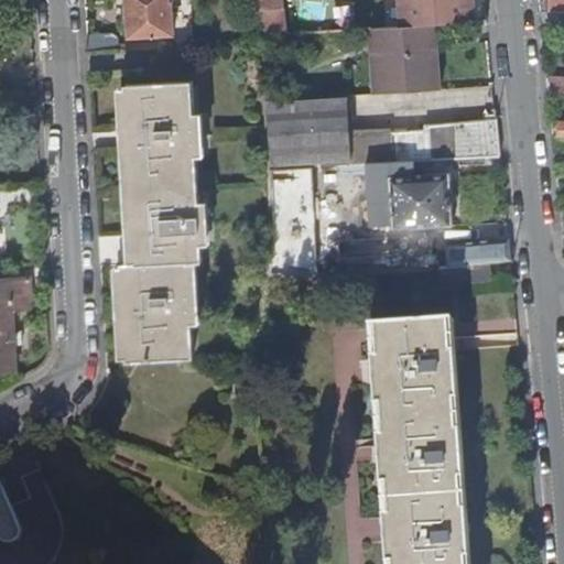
[(173,33),(171,0),(126,0),(128,36),(173,33)]
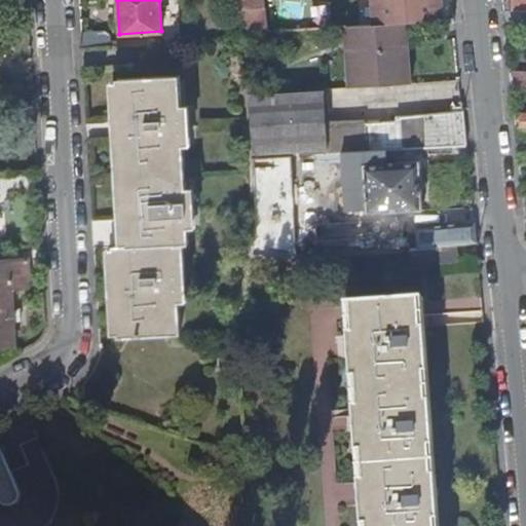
[(240,0),(243,33),(287,30),(284,0),(240,0)]
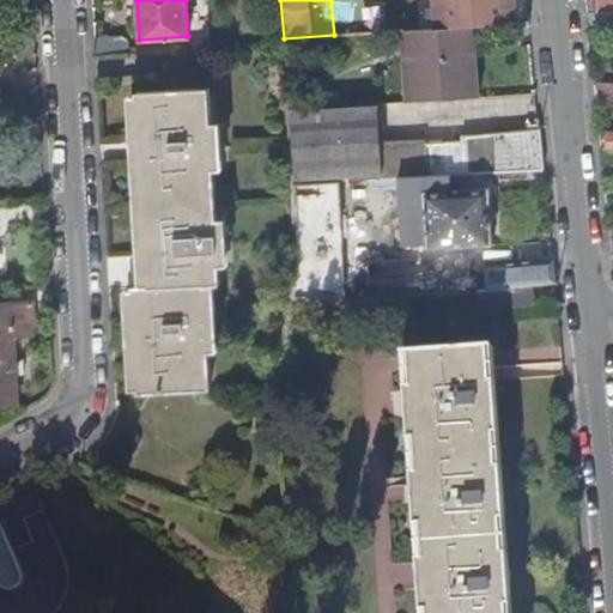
[(469,25),(528,22),(526,0),(457,0),(460,26),(465,26),(469,25)]
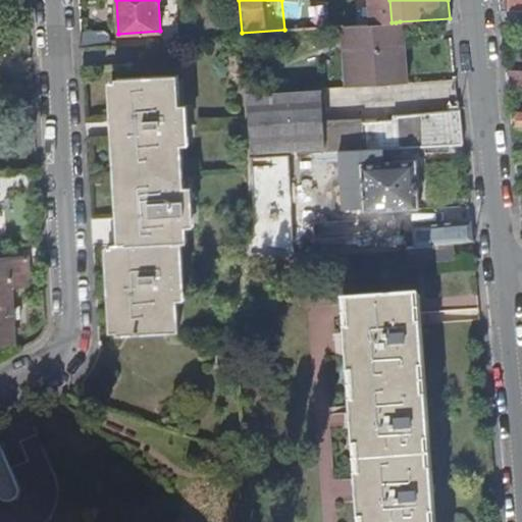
[(521,24),(521,10),(502,10),(503,24),(521,24)]
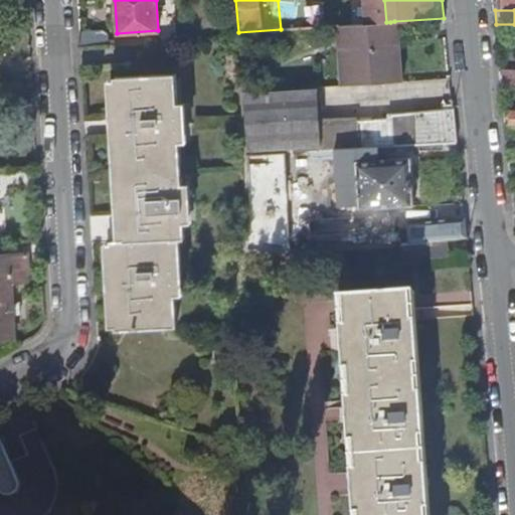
[(396,48),(394,21),(390,22),(386,22),(341,25),(345,86),(395,82),(393,48),(396,48)]
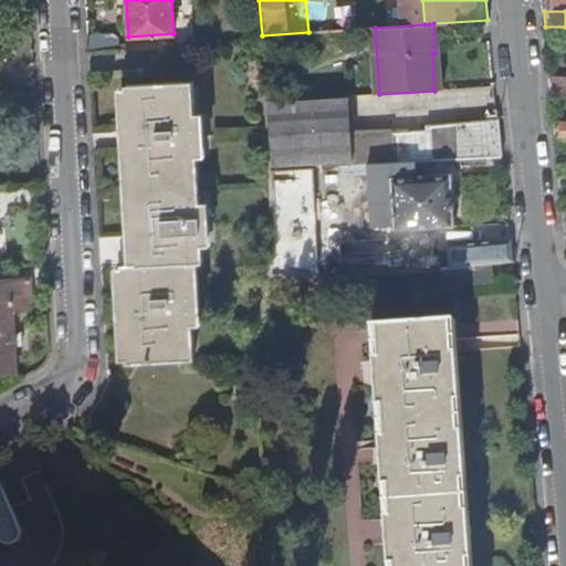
[(88,52),(119,51),(118,35),(113,32),(87,34),(88,52)]
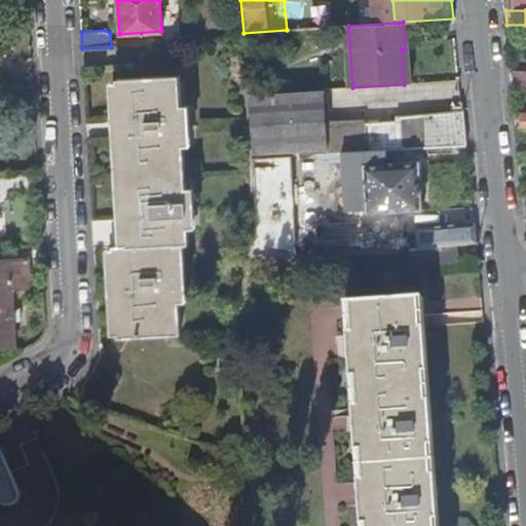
[(513,88),(525,88),(525,72),(512,72),(513,88)]
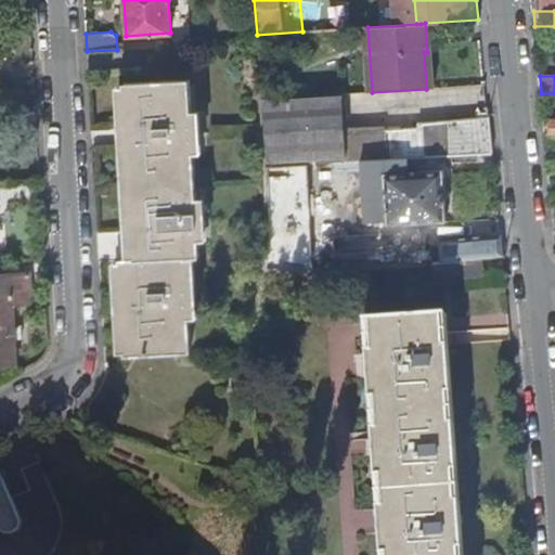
[(121,84),(132,258),(121,258),(126,356),(191,351),(185,258),(198,257),(189,81),(121,84)]
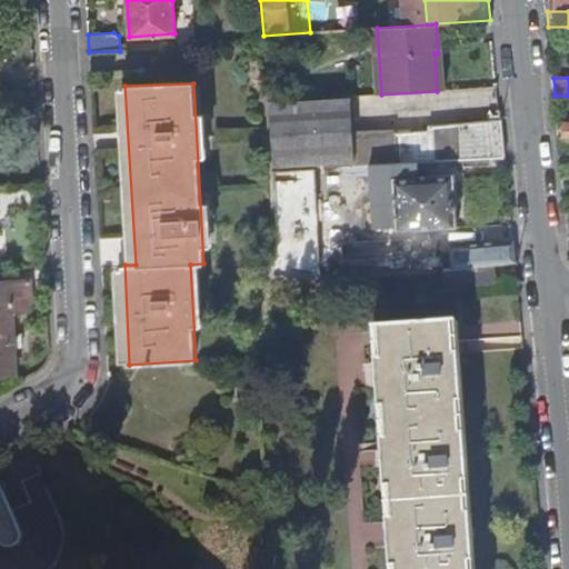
[(267,83),(268,102),(286,101),(281,86),(267,83)]
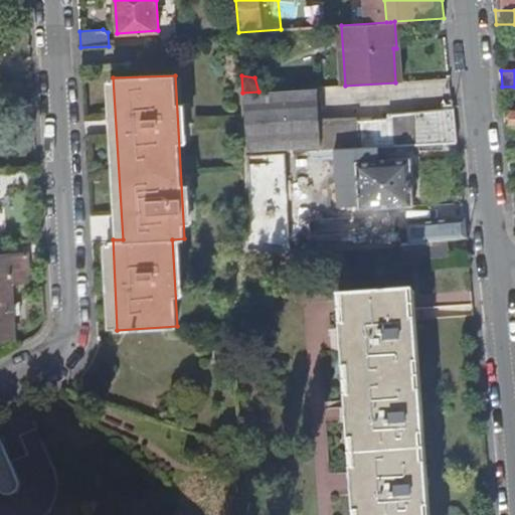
[(242,93),(246,154),(279,154),(336,149),(376,146),(375,121),(337,123),(335,87),(259,92),(242,93)]
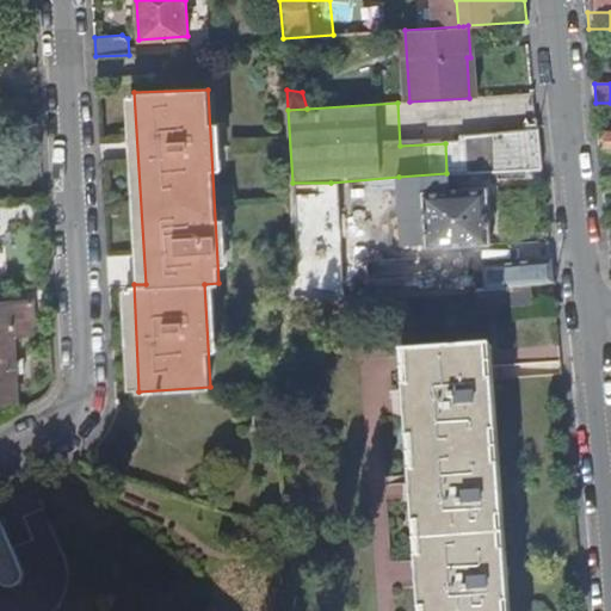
[(445,143),(446,173),(542,168),(537,121),(528,121),(528,127),(481,136),(481,141),(445,143)]
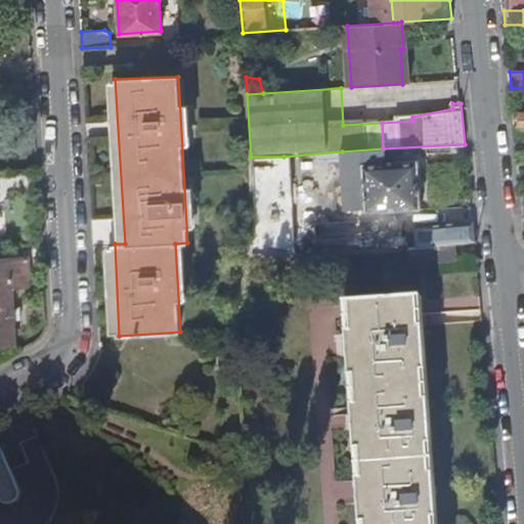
[(523,127),(519,127),(515,127),(516,140),(523,139),(523,127)]
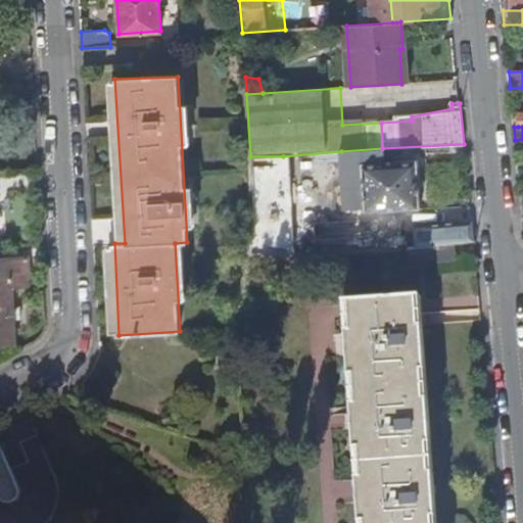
[(383,162),(382,148),(341,151),(343,190),(344,190),(345,208),(365,207),(365,212),(421,208),(419,160),(383,162)]
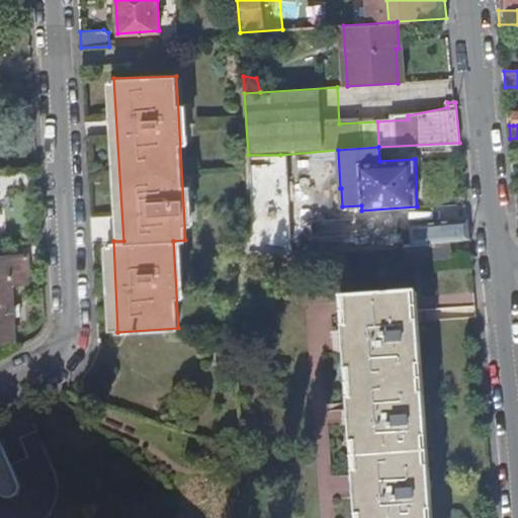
[(252,232),(247,252),(293,255),(292,214),(281,214),(280,155),(248,155),(252,232)]
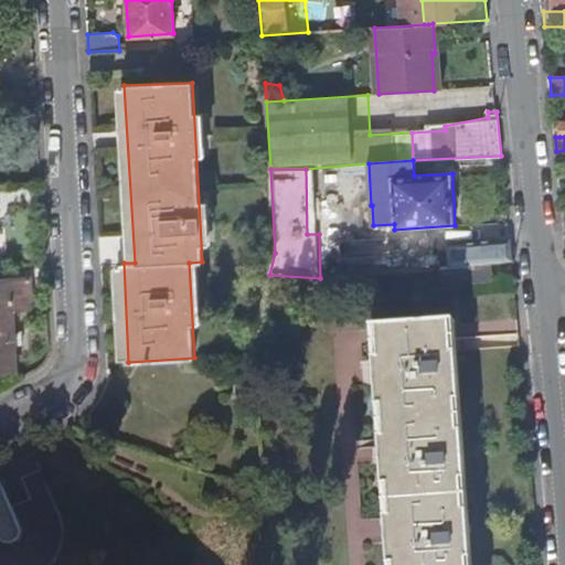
[(459,268),(467,268),(489,266),(512,265),(510,243),(457,247),(459,268)]
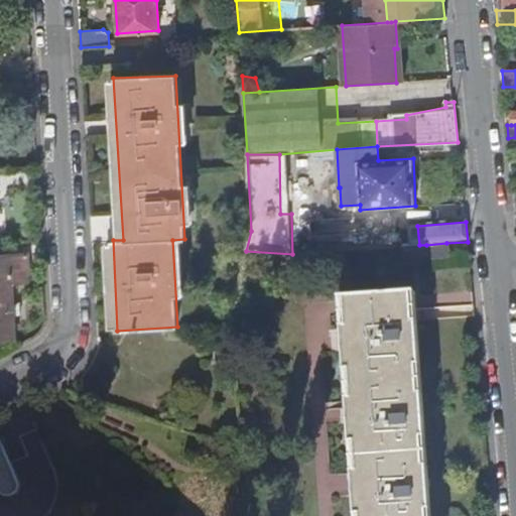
[(448,259),(446,243),(426,245),(428,262),(448,259)]
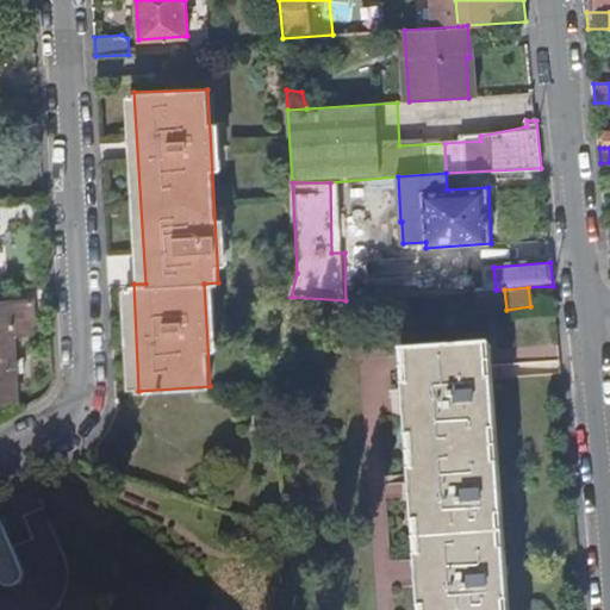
[(0,402),(17,400),(13,337),(13,330),(35,329),(32,300),(1,303),(0,293),(0,402)]
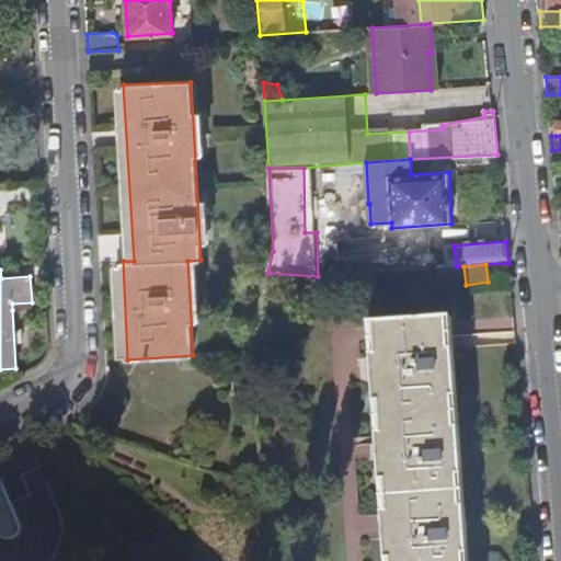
[(444,322),(378,325),(379,342),(377,342),(393,560),(466,560),(449,336),(445,336),(444,322)]
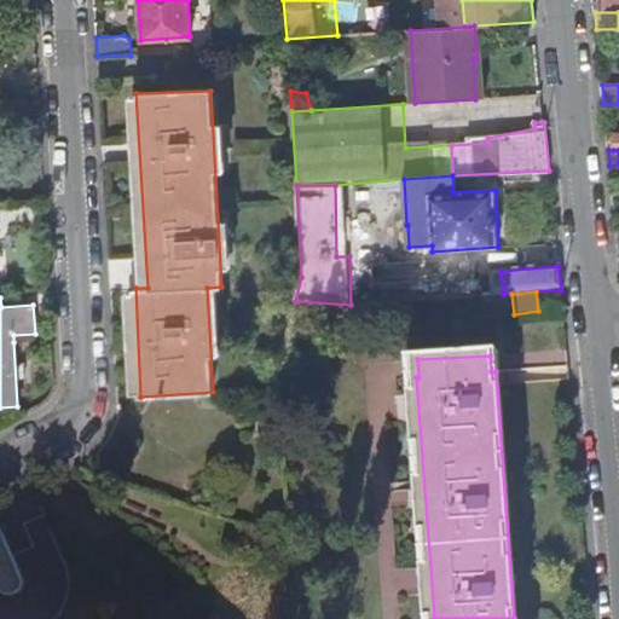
[(24,566),(3,521),(0,521),(0,588),(3,585),(13,585),(18,583),(22,578),(23,574),(24,566)]
